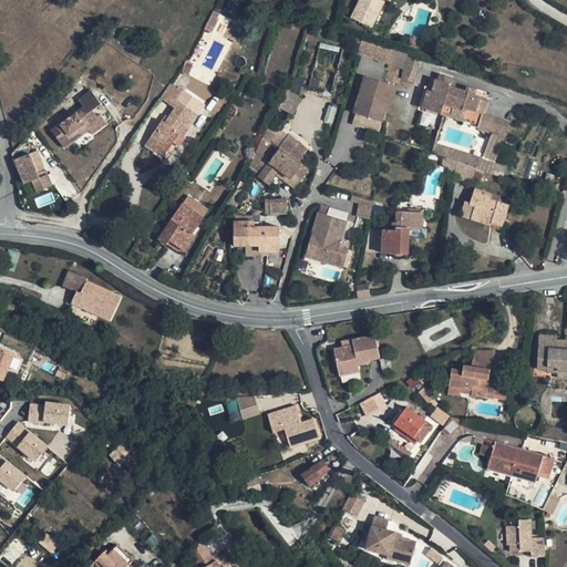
[(360,0),(352,18),(372,28),(384,1),(382,0),(360,0)]
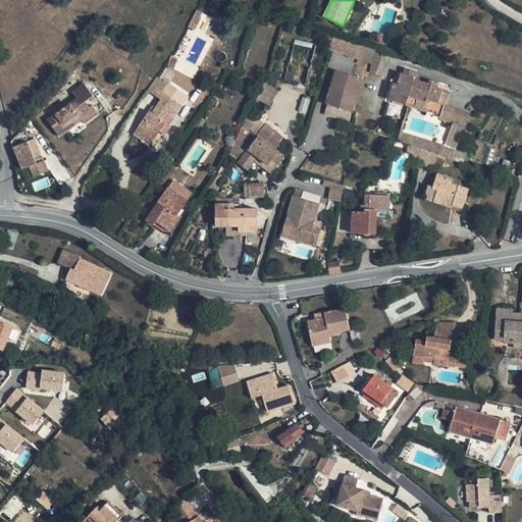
[(201,16),(196,13),(189,27),(196,31),(202,17),(201,16)]
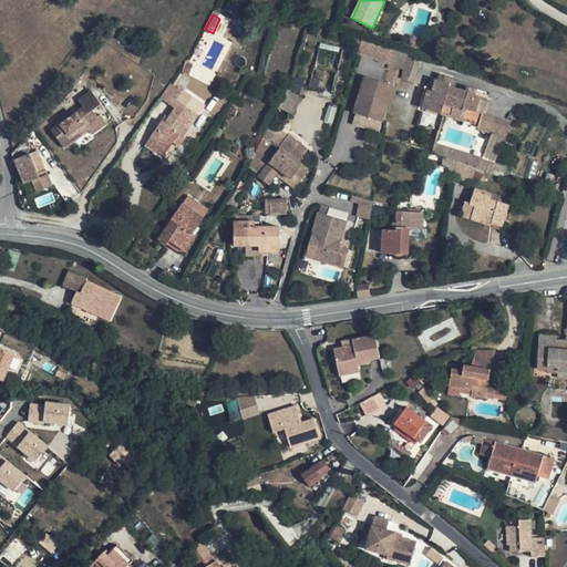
[(360,43),(358,54),(389,60),(391,48),(360,43)]
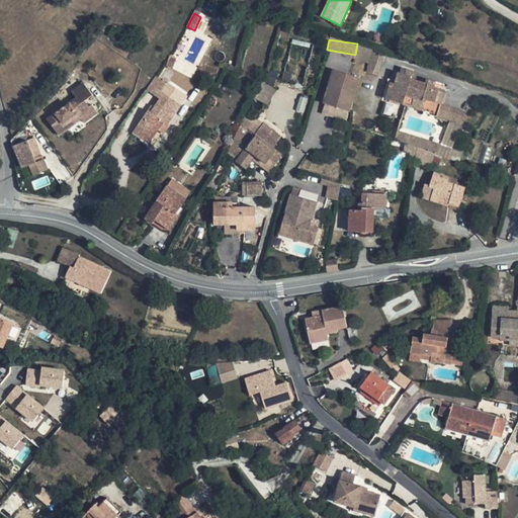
[(385,55),(373,51),(368,68),(379,72),(385,55)]
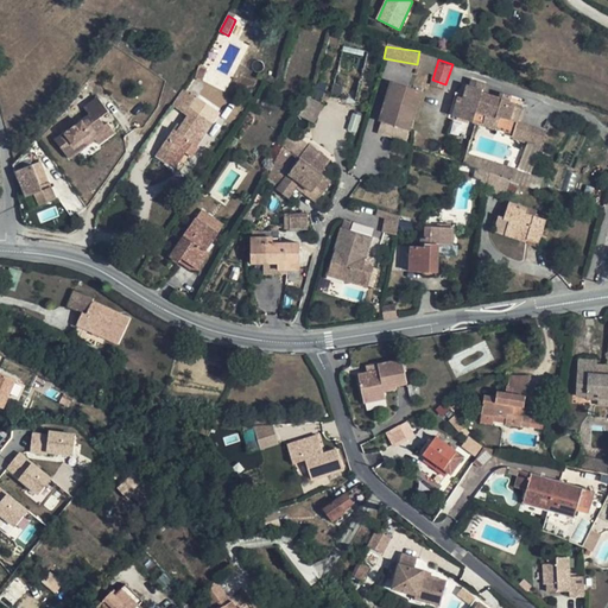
[(208,69),(200,67),(196,78),(204,81),(208,69)]
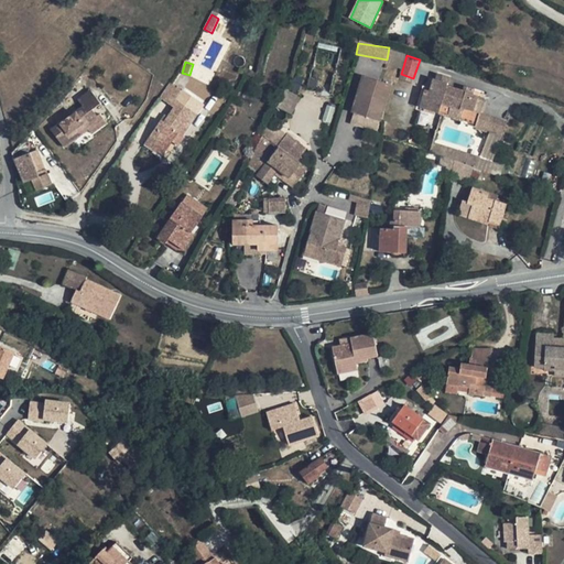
[(451,77),(438,74),(437,79),(435,79),(432,90),(427,89),(422,107),(477,125),(480,114),(485,101),(485,100),(484,98),(481,97),(475,95),(476,89),(468,87),(466,91),(447,87),(451,77)]
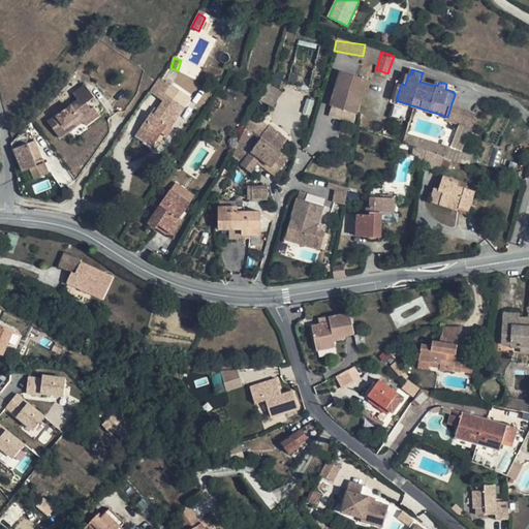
[(368,79),(342,71),(335,94),(347,98),(344,110),(358,114),(368,79)]
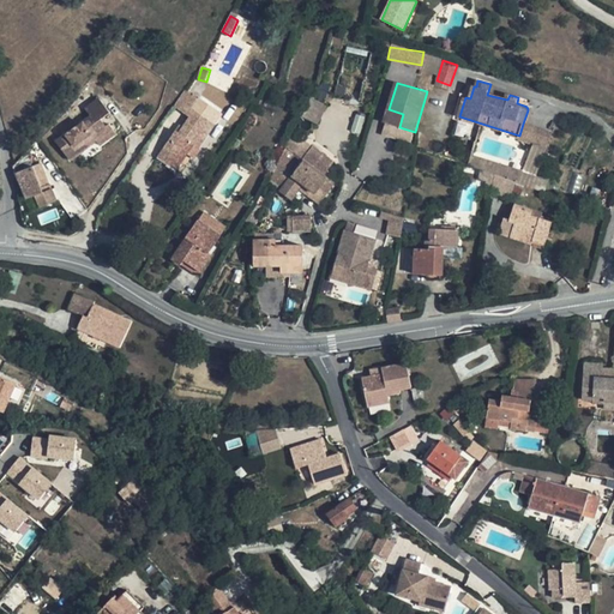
[(199,100),(186,90),(175,107),(188,116),(193,108),(199,100)]
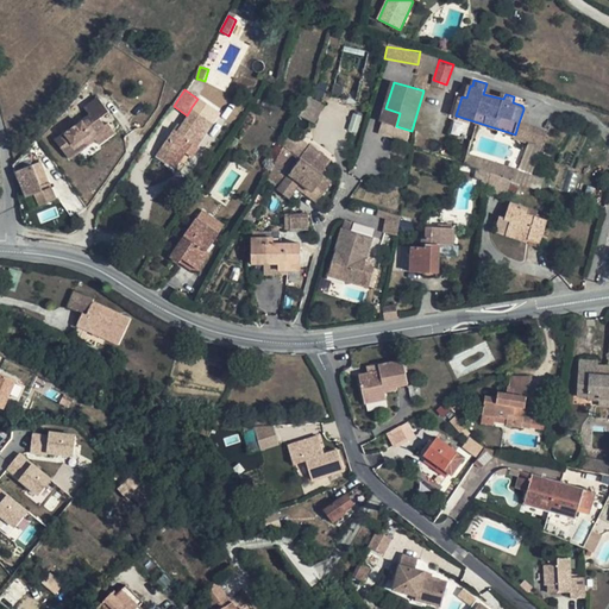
[(301,118),(316,123),(322,104),(308,98),(301,118)]
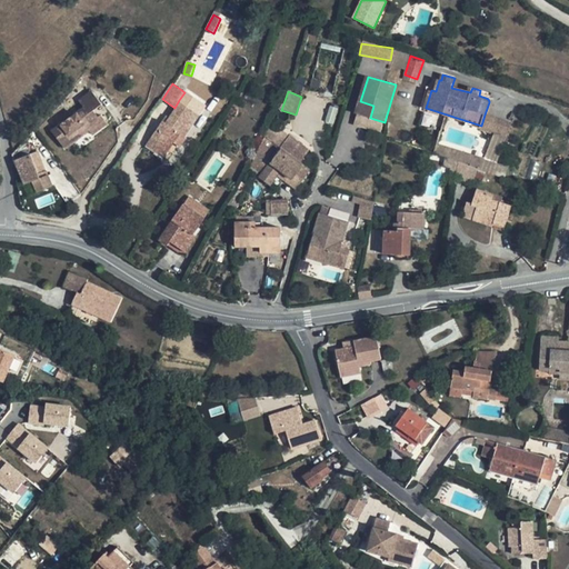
[(91,132),(95,136),(110,125),(103,117),(101,119),(96,112),(103,106),(95,93),(81,102),(87,110),(76,118),(68,123),(55,133),(67,150),(91,132)]
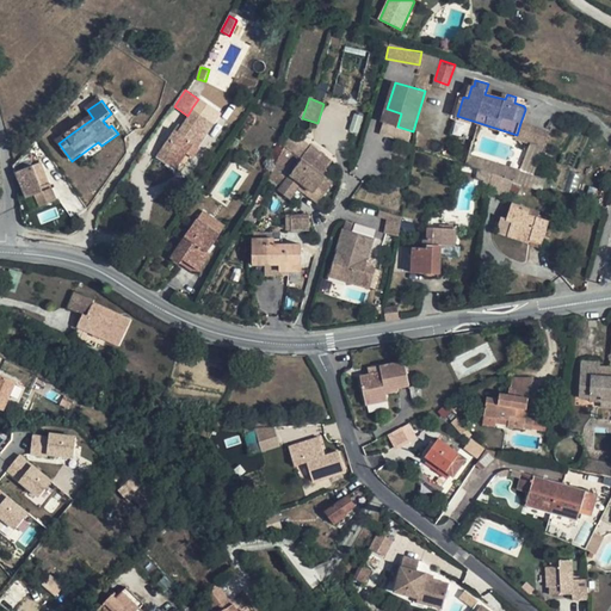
[(401,113),(387,109),(383,122),(397,127),(401,113)]
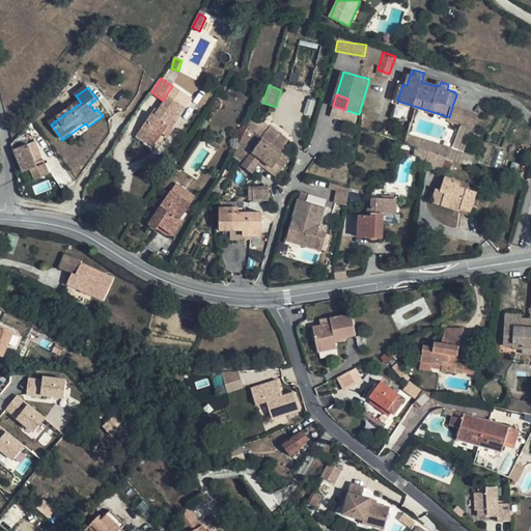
[(186,107),(169,95),(165,102),(159,110),(156,115),(152,113),(140,130),(158,142),(163,134),(167,136),(186,107)]
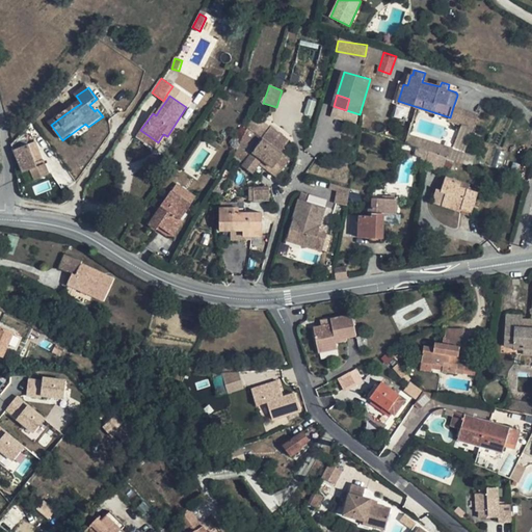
[(63,115),(71,110),(68,106),(60,111),(63,115)]
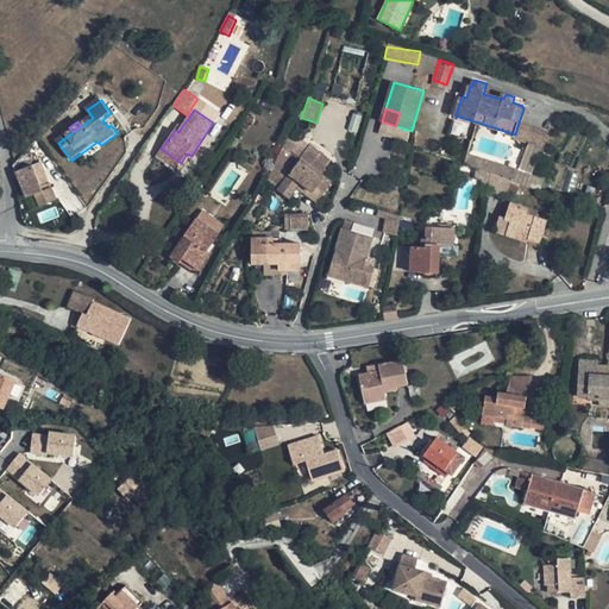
[(535,129),(519,123),(515,135),(514,137),(531,143),(535,129)]
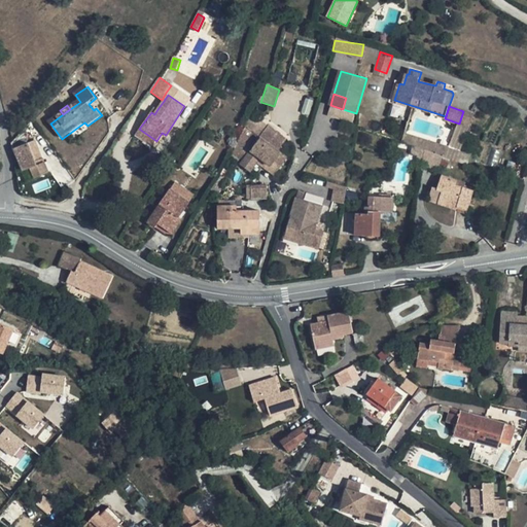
[(475,114),(463,111),(459,124),(470,127),(475,114)]
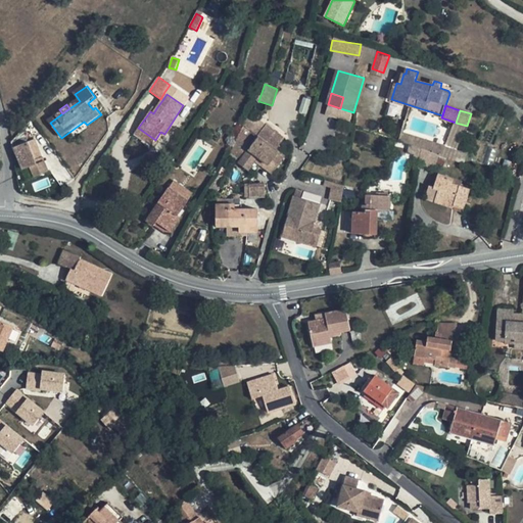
[(257,136),(277,150),(285,138),(267,125),(263,130),(247,119),(244,126),(257,136)]
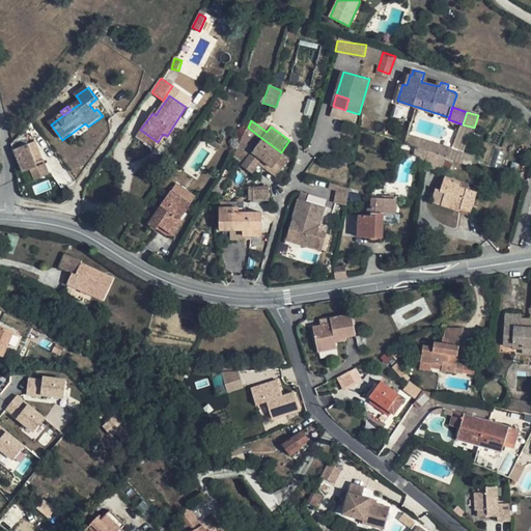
[(240,143),(253,152),(261,138),(248,128),(240,143)]
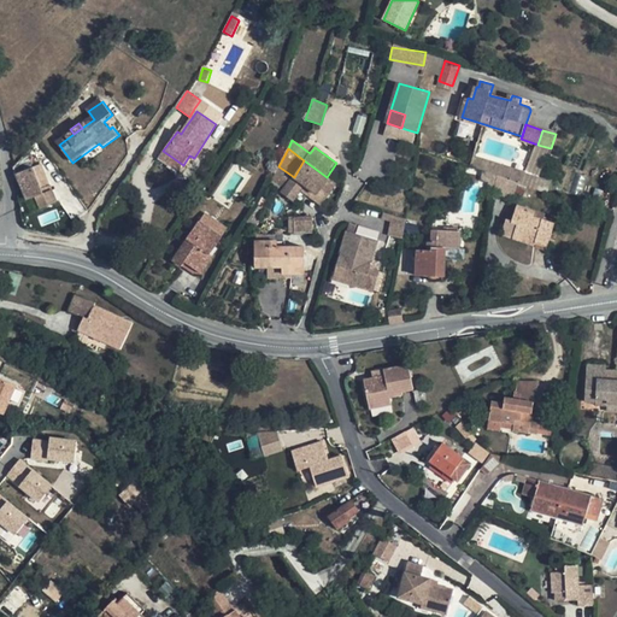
[(183,165),(163,151),(159,157),(178,171),(183,165)]
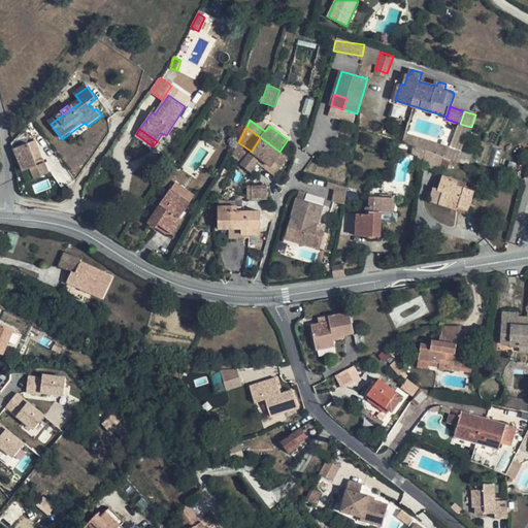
[(450,149),(449,151),(459,155),(467,136),(456,132),(450,149)]
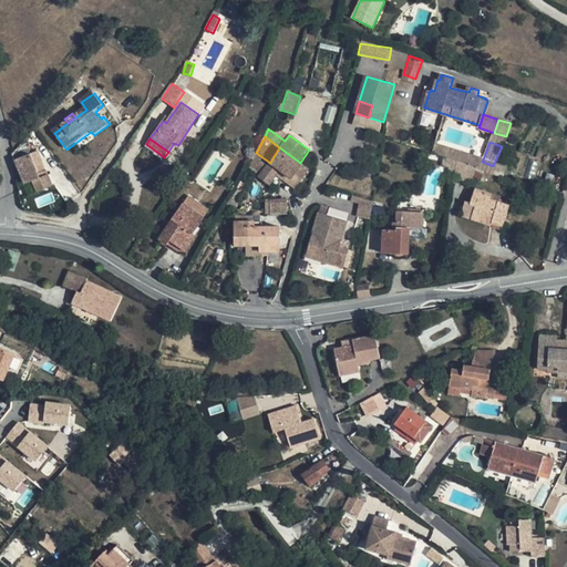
[(478,169),(482,162),(483,160),(435,144),(432,154),(456,162),(459,163),(476,168),(478,169)]
